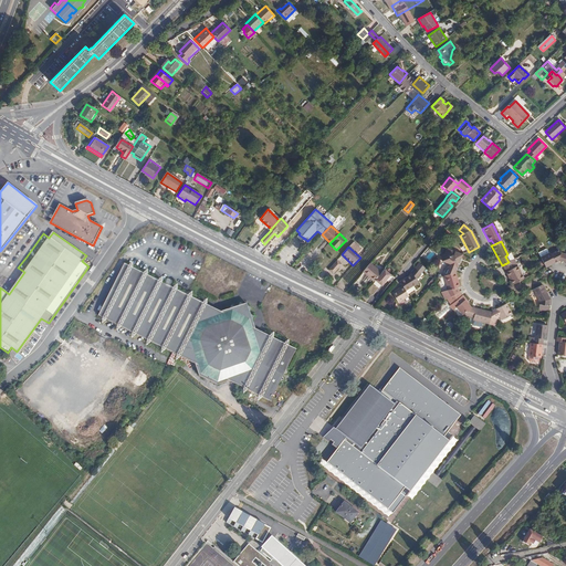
[(462,255),(447,249),(441,262),(449,265),(448,268),(444,269),(440,278),(443,276),(454,273),(459,262),(462,255)]
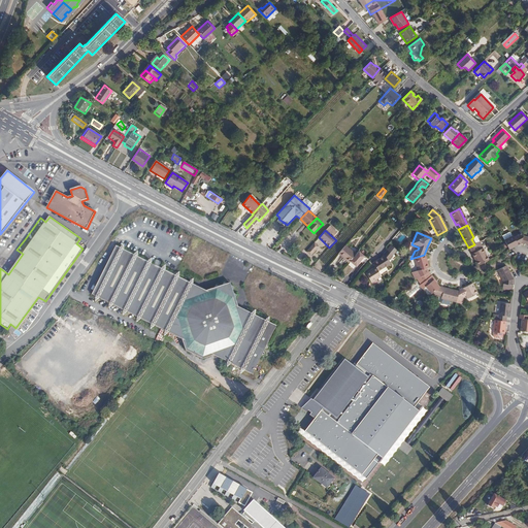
[(516,244),(517,245),(520,243),(522,236),(518,235),(513,237),(512,235),(503,239),(508,250),(513,248),(514,246),(516,244)]
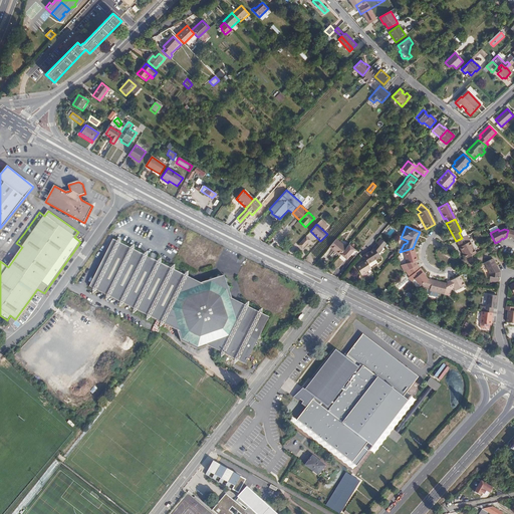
[(305,237),(298,245),(302,249),(310,240),(305,237)]
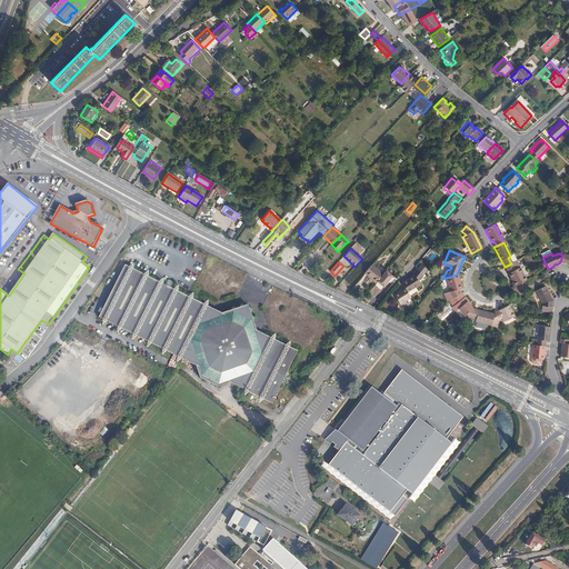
[(516,286),(526,280),(519,268),(516,269),(512,262),(511,263),(505,267),(510,278),(511,278),(516,286)]
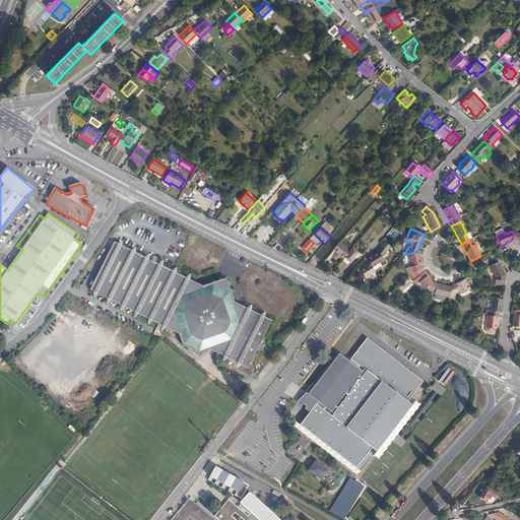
[(203,286),(157,263),(152,261),(115,242),(101,271),(90,289),(138,313),(180,334),(183,344),(200,353),(210,349),(249,369),(258,351),(261,349),(260,346),(261,344),(264,343),(263,339),(272,321),(235,302),(226,278),(203,286)]
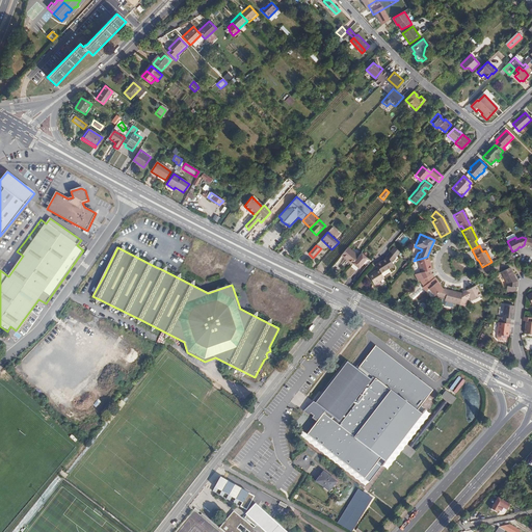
[(358,257),(348,247),(340,257),(351,266),(352,264),(358,257)]
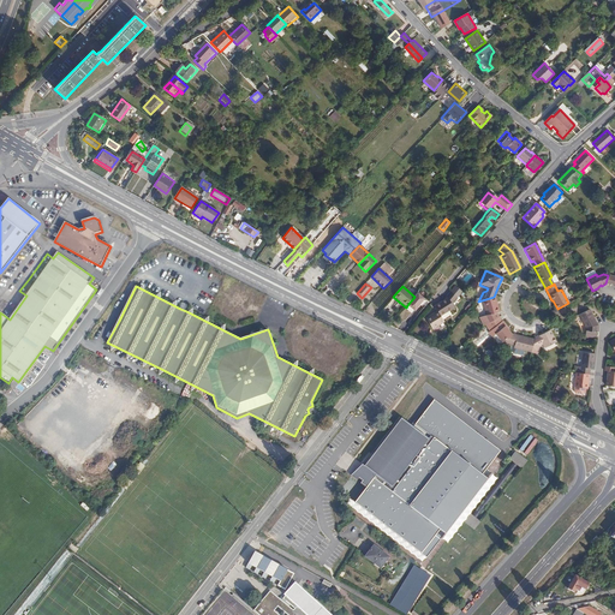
[(415,297),(407,305),(415,310),(419,305),(424,309),(429,303),(418,293),(415,297)]
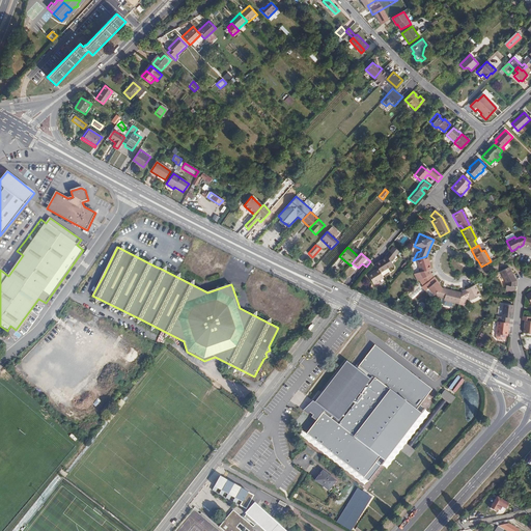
[(386,258),(374,264),(378,270),(380,274),(391,267),(390,263),(394,258),(388,253),(385,256),(386,258)]
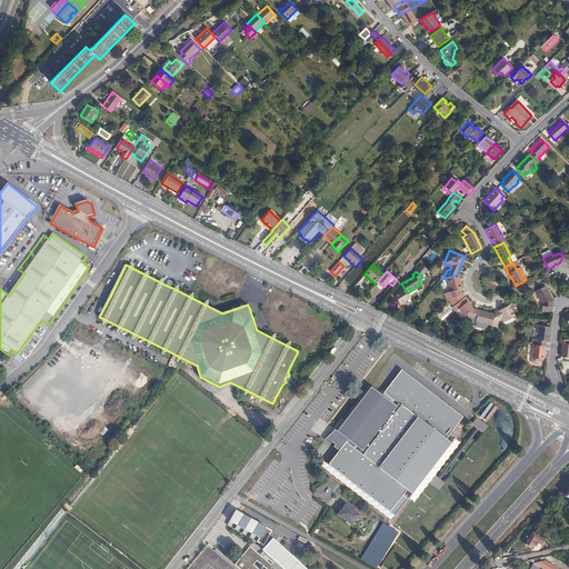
[(457,275),(446,278),(449,292),(447,293),(450,300),(452,299),(461,295),(458,290),(459,289),(461,288),(457,275)]
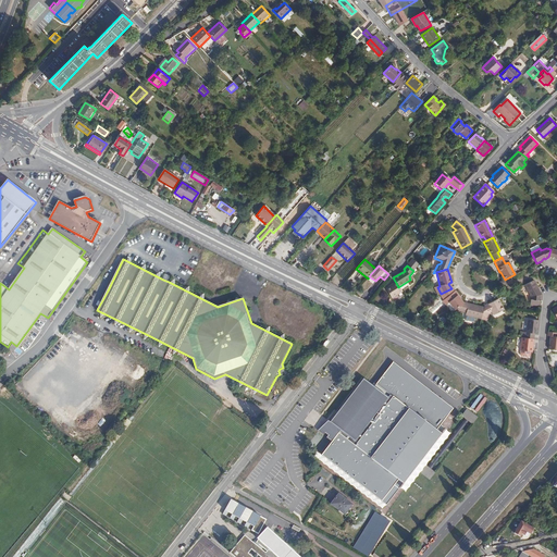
[(541,294),(539,289),(533,280),(524,284),(530,295),(530,304),(540,305),(541,294)]
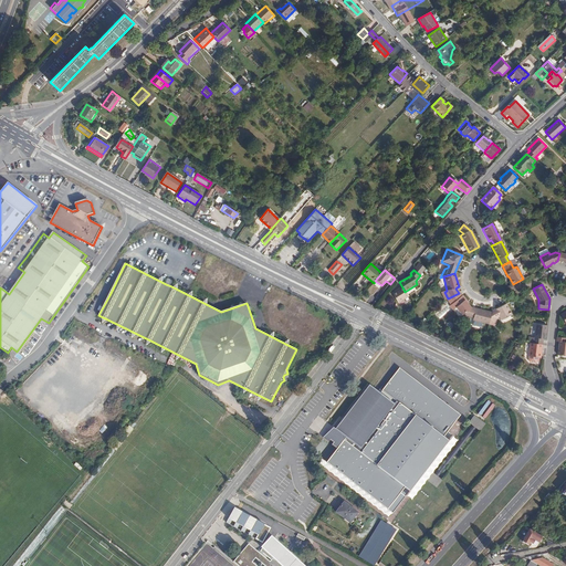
[(405,292),(402,287),(391,293),(398,303),(408,297),(405,292)]
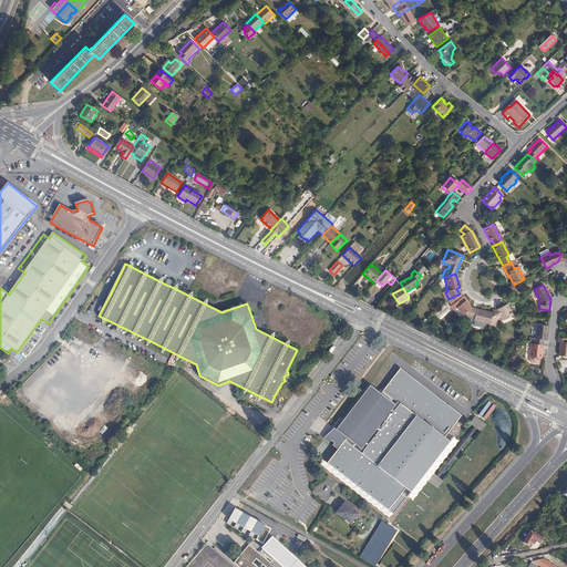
[(461,298),(460,294),(451,298),(454,303),(452,306),(455,310),(456,309),(462,317),(472,309),(465,301),(464,301),(461,298)]
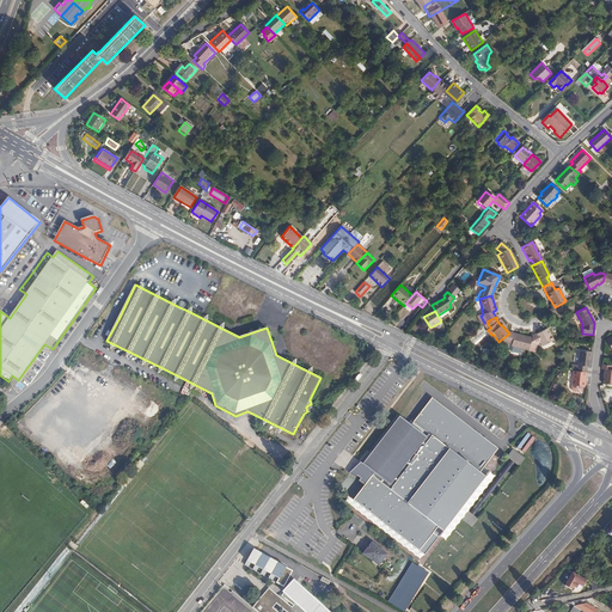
[(554,341),(546,329),(531,336),(531,338),(530,343),(536,344),(539,343),(542,347),(554,341)]
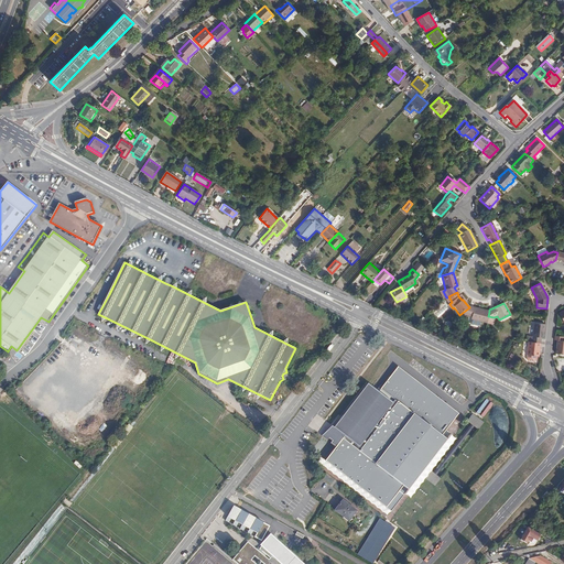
[(486,323),(488,316),(489,312),(469,307),(459,315),(470,317),(470,318),(486,323)]
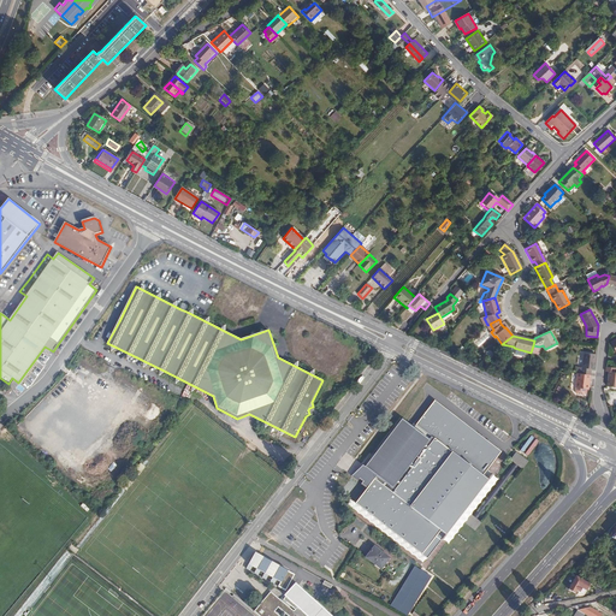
[(579,373),(590,374),(591,368),(593,368),(596,354),(584,353),(581,367),(580,367),(579,373)]
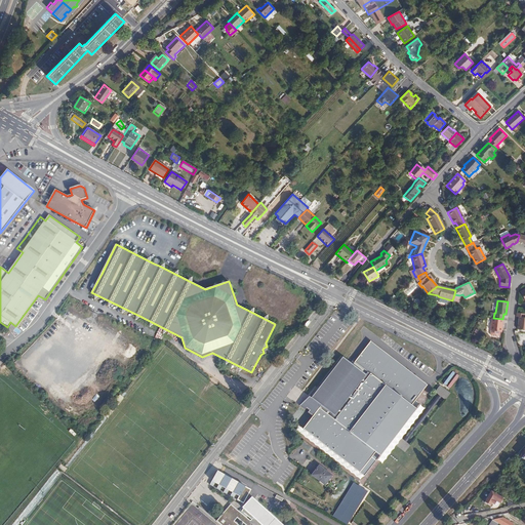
[(524,317),(524,318),(524,314),(516,313),(516,317),(519,317),(518,319),(517,329),(524,330),(524,317)]
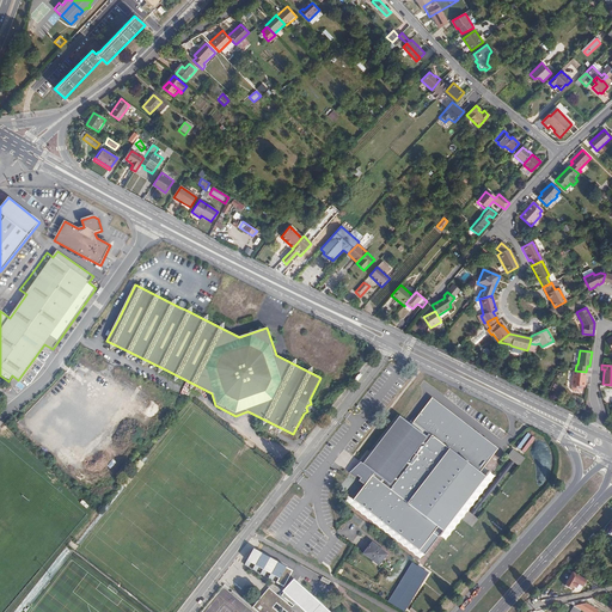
[(571,385),(585,386),(586,372),(575,371),(573,371),(571,385)]
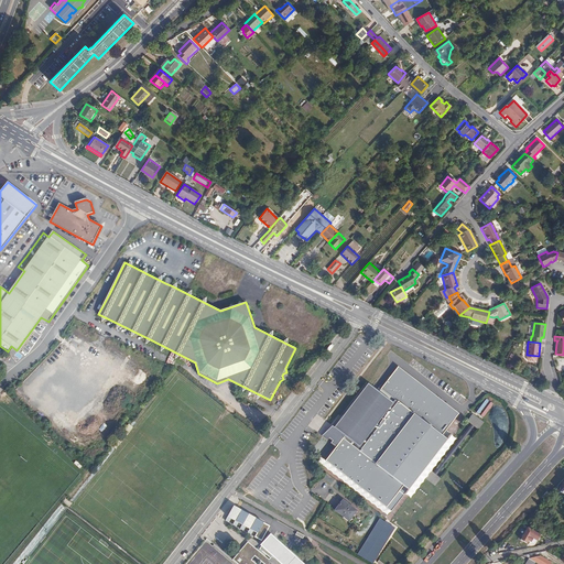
[(372,382),(338,425),(335,424),(326,432),(322,435),(327,438),(329,436),(334,440),(332,442),(337,446),(326,461),(391,512),(452,434),(447,431),(461,414),(399,367),(381,390),(372,382)]
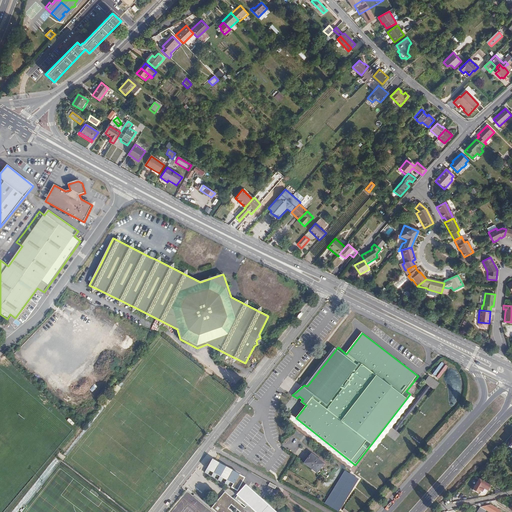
[(429,375),(424,382),(434,389),(439,382),(429,375)]
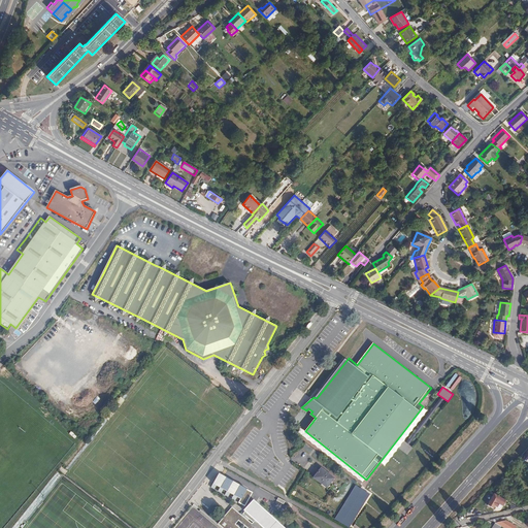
[(121,397),(105,417),(108,420),(125,399),(121,397)]
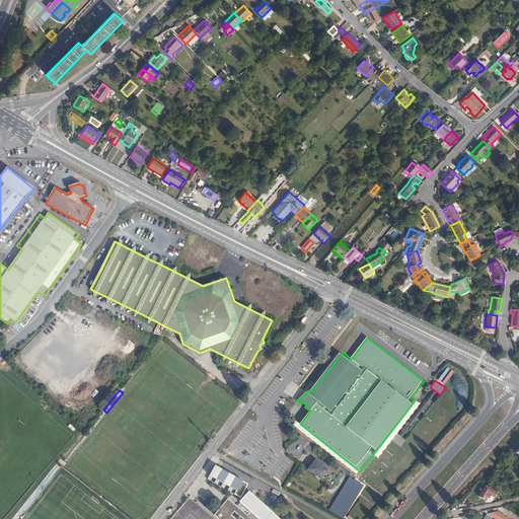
[(308,469),(321,479),(328,470),(315,460),(308,469)]
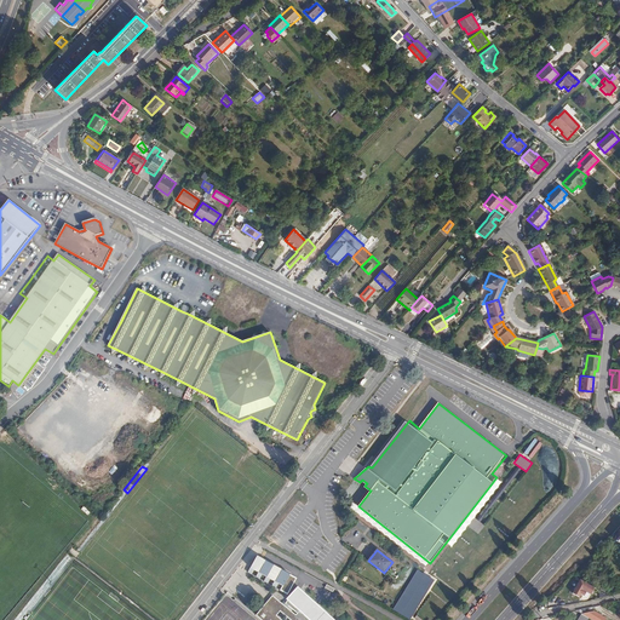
[(281,590),(288,593),(297,578),(258,556),(248,572),(252,574),(254,569),(259,572),(257,577),(260,578),(263,574),(267,577),(264,580),(268,583),(270,579),(275,581),(273,585),(276,587),(279,584),(283,585),(281,590)]
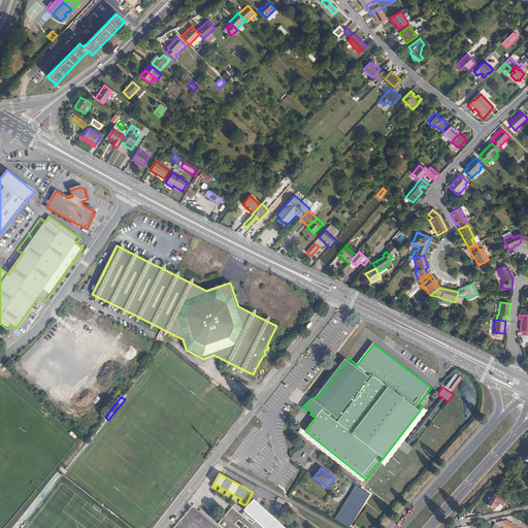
[(356,485),(335,519),(350,527),(370,494),(356,485)]
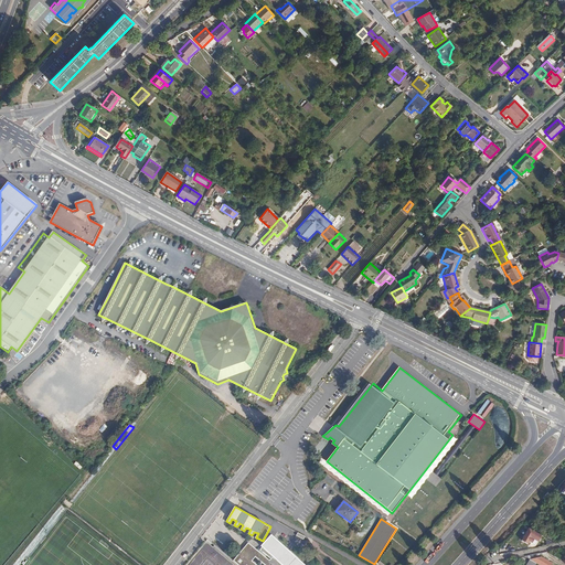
[(533,540),(537,542),(541,535),(528,528),(521,541),(530,545),(533,540)]
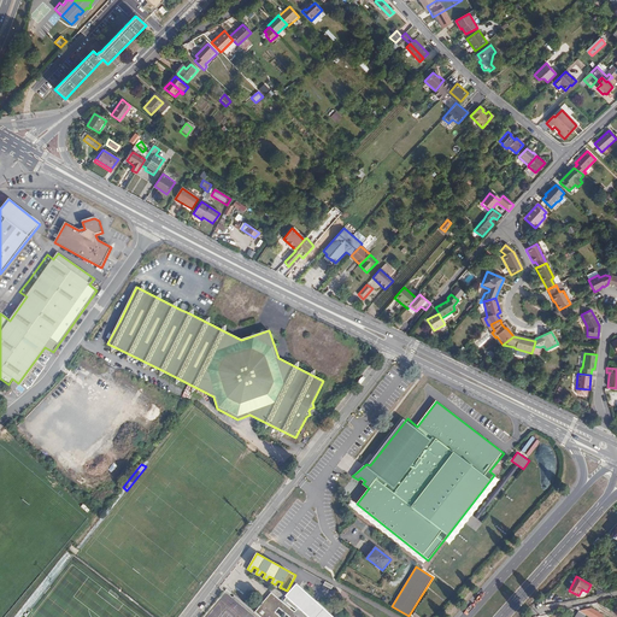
[(270,592),(256,611),(260,616),(335,616),(297,581),(283,595),(286,598),(285,599),(295,610),(294,612),(270,592)]
